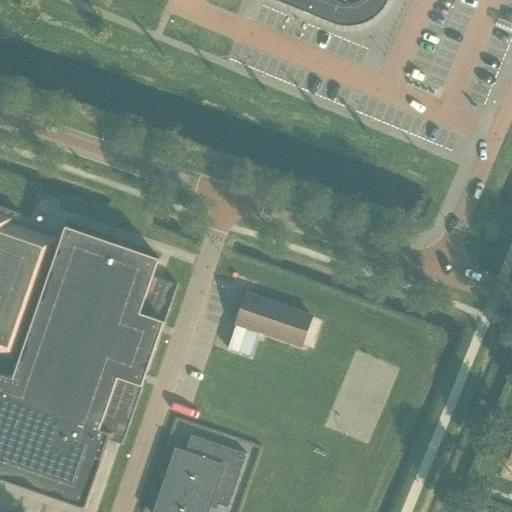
[(278,0),(332,22),(336,24),(340,25),(345,25),(351,25),(355,25),(361,24),(365,22),(370,20),(373,17),(378,14),(382,9),(385,6),(388,0),(387,0),(278,0)]
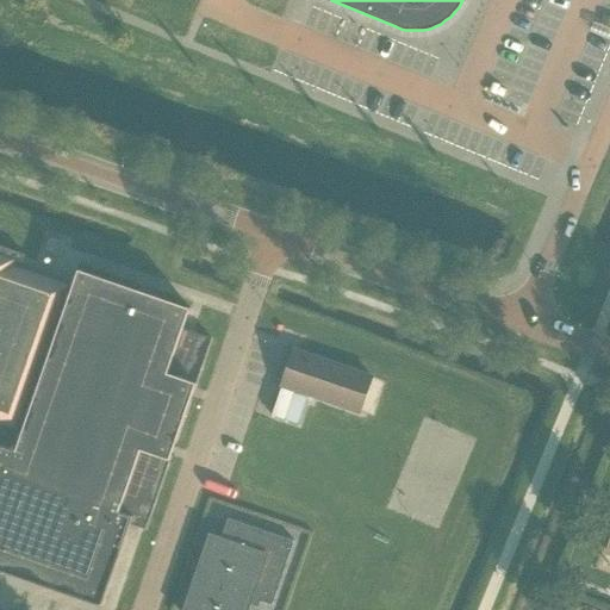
[(67,242),(49,236),(45,249),(62,255),(67,242)]
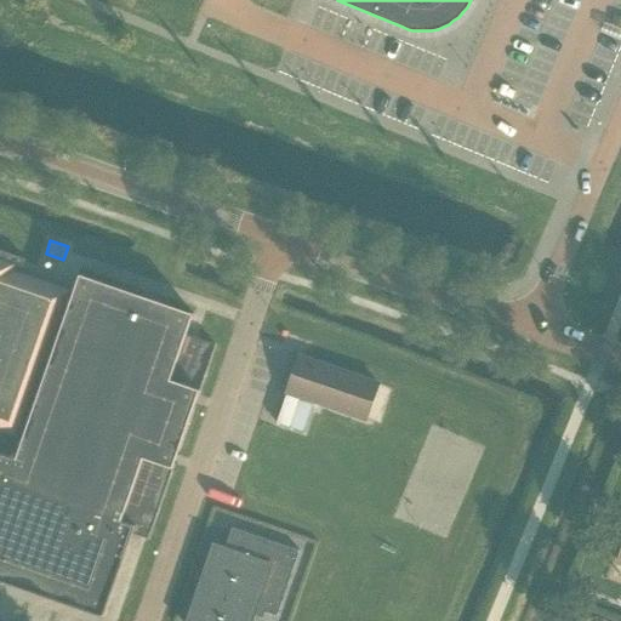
[(0,580),(52,599),(103,617),(135,528),(148,533),(146,539),(148,539),(216,345),(188,335),(195,314),(189,313),(189,315),(164,306),(167,298),(112,278),(109,286),(84,278),(85,277),(79,274),(70,300),(62,297),(63,294),(18,279),(26,260),(0,250),(0,580)]
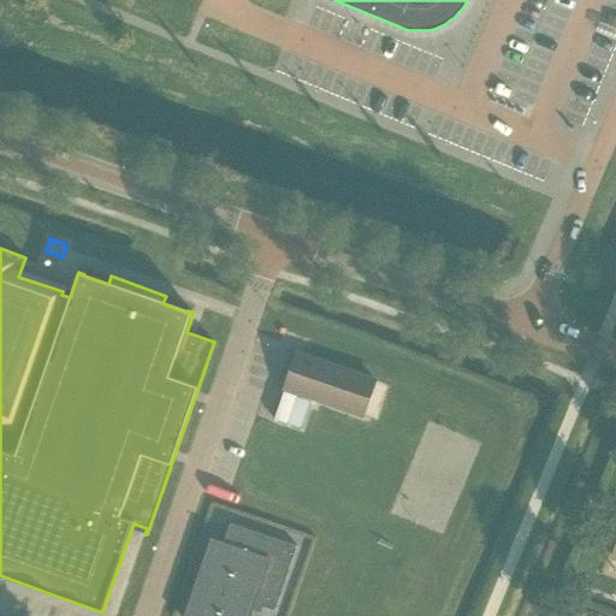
[(286,390),(277,419),(303,427),(313,400),(362,416),(375,380),(297,353),(284,389),(286,390)]
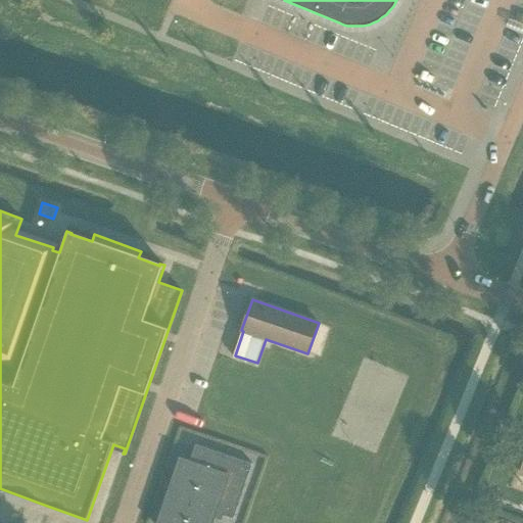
[(233,519),(252,464),(195,444),(189,462),(181,459),(157,522),(210,522),(215,512),(233,519)]
